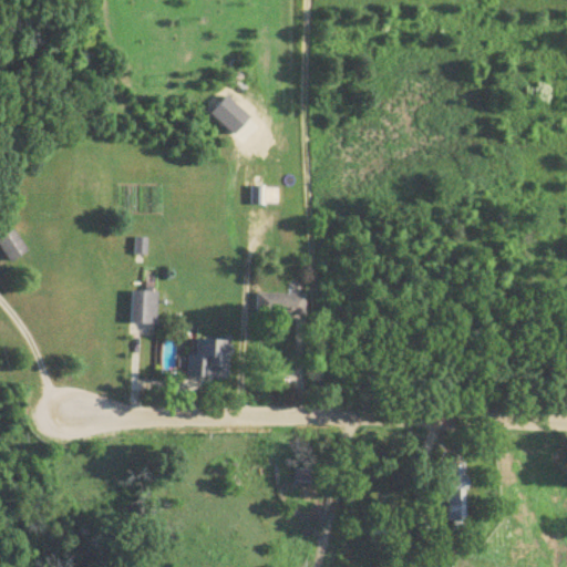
[(251,207),(278,207),(278,188),(251,188),(251,207)]
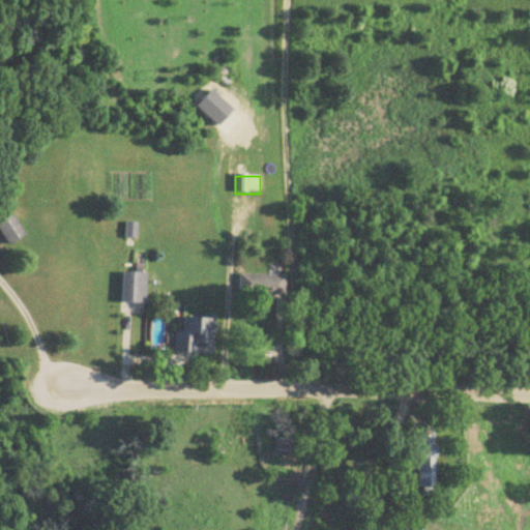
[(25,237),(12,216),(0,224),(0,233),(8,247),(25,237)]
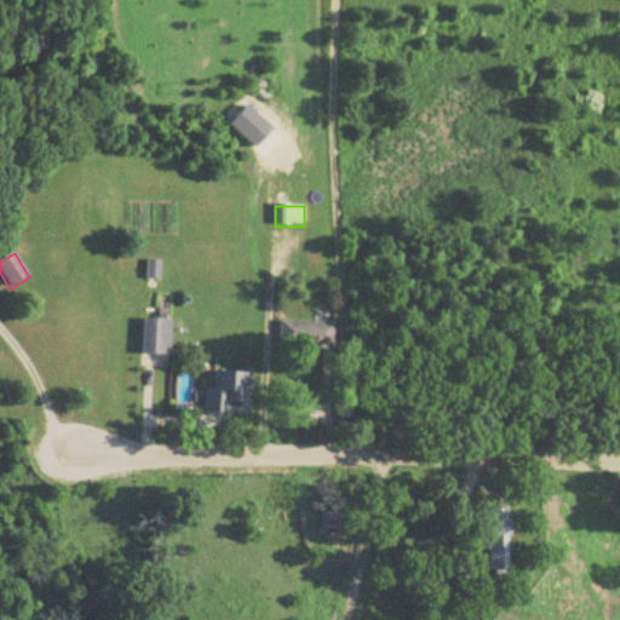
[(170,356),(171,321),(143,320),(142,355),(170,356)]
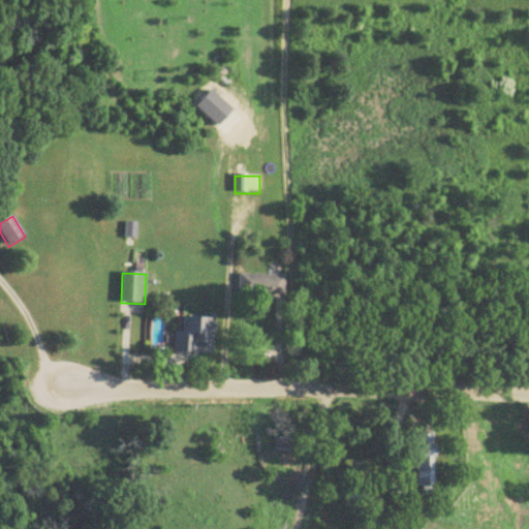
[(285,276),(239,276),(239,296),(285,296),(285,276)]
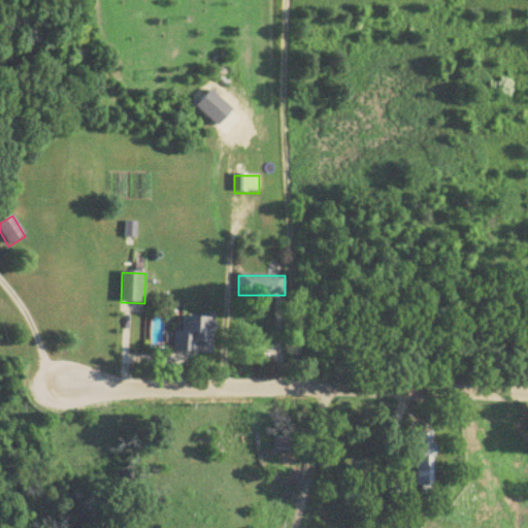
[(174,332),(173,352),(211,354),(213,317),(182,316),(180,332),(174,332)]
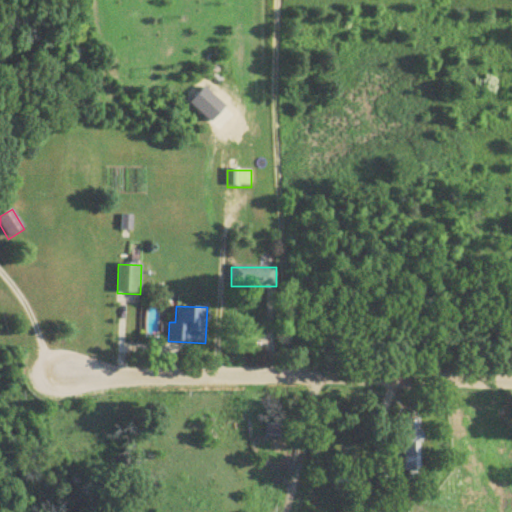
[(402,421),(402,481),(420,481),(420,421),(402,421)]
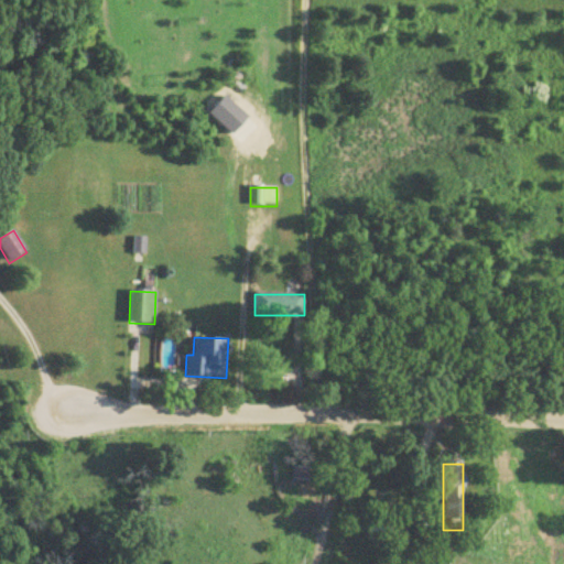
[(427,537),(427,521),(413,521),(413,537),(427,537)]
